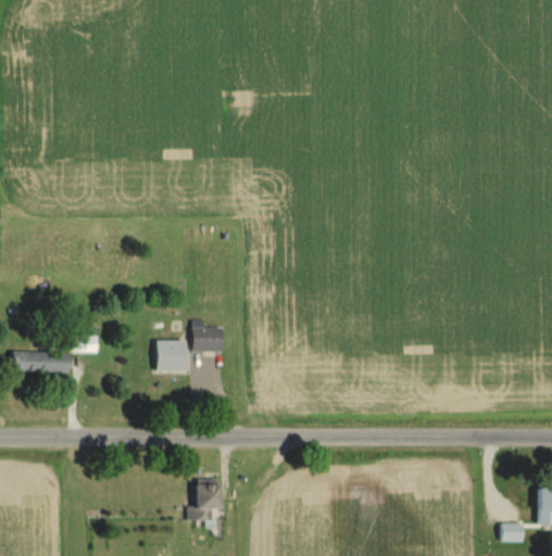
[(98,352),(98,327),(73,327),(73,352),(98,352)]
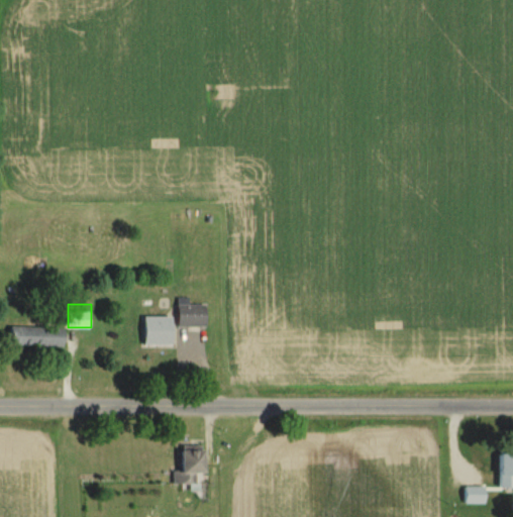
[(179,305),(179,326),(208,326),(208,305),(179,305)]
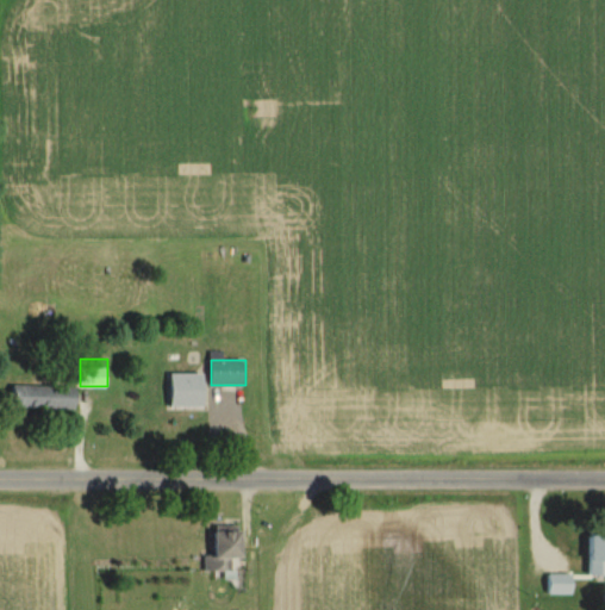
[(14,409),(76,409),(76,386),(14,386),(14,409)]
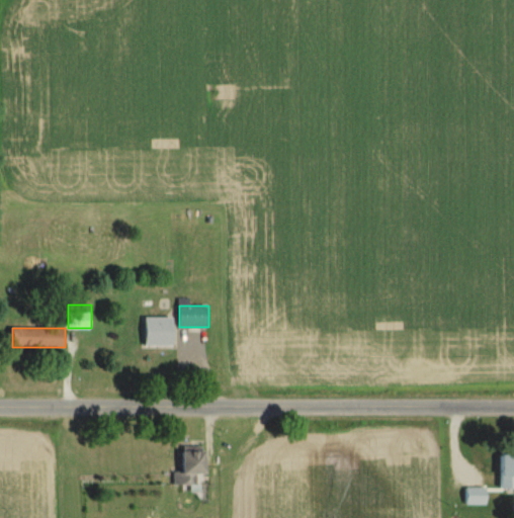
[(205,475),(205,451),(183,451),(183,471),(175,471),(175,485),(197,485),(197,475),(205,475)]
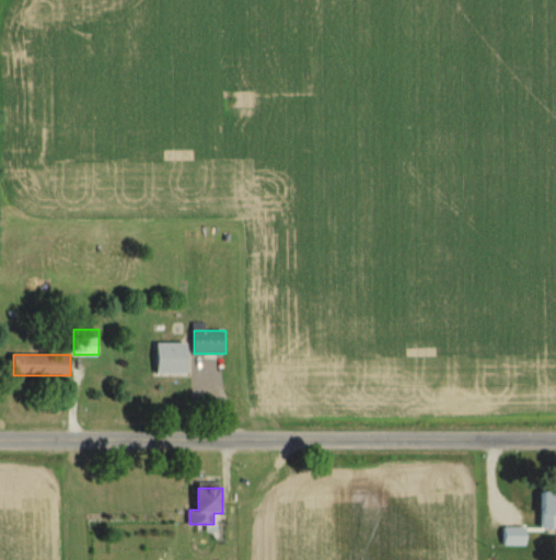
[(543,528),(555,528),(555,490),(543,491),(543,528)]
